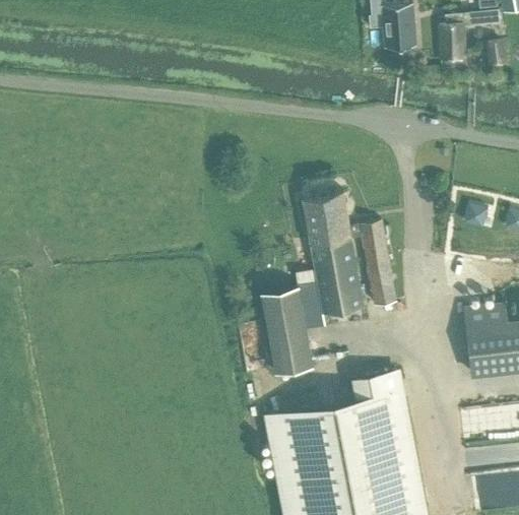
[(370,0),(372,17),(369,17),(370,30),(384,29),(386,50),(415,47),(412,5),(386,7),(385,0),(370,0)]
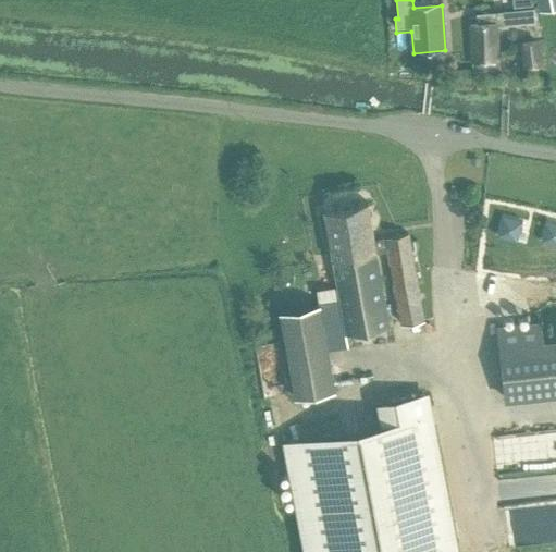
[(531,0),(514,0),(515,11),(533,10),(531,0)]
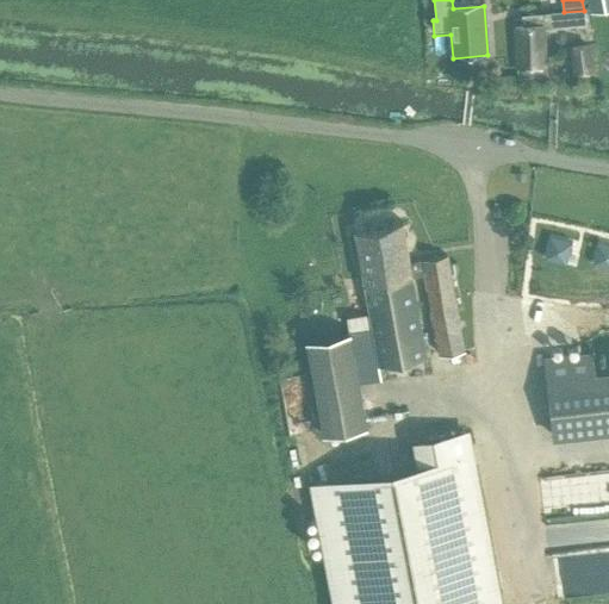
[(608,0),(589,0),(592,17),(608,12),(608,0)]
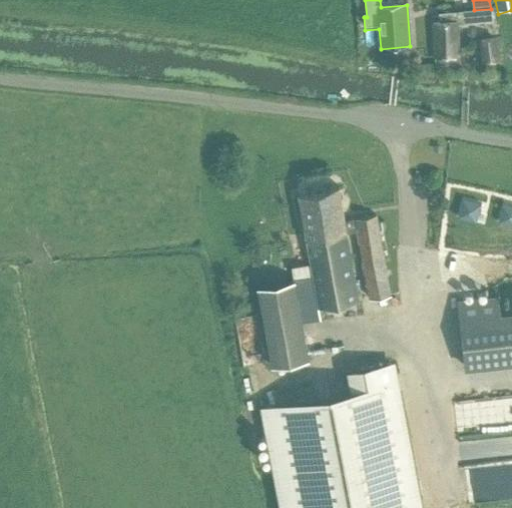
[(440,28),(434,28),(436,63),(439,62),(439,71),(460,69),(457,29),(493,26),(492,13),(440,18),(440,28)]
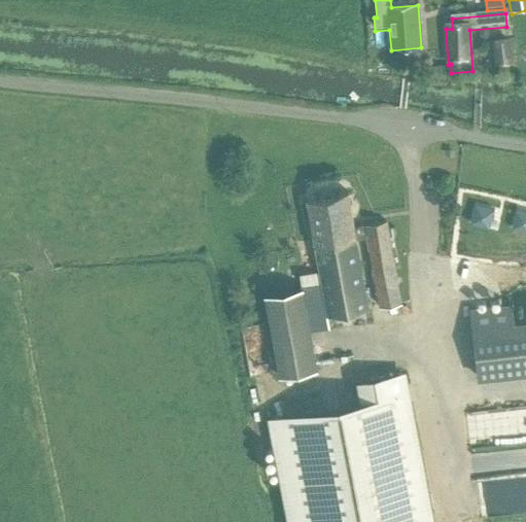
[(513,68),(510,44),(491,46),(494,70),(513,68)]
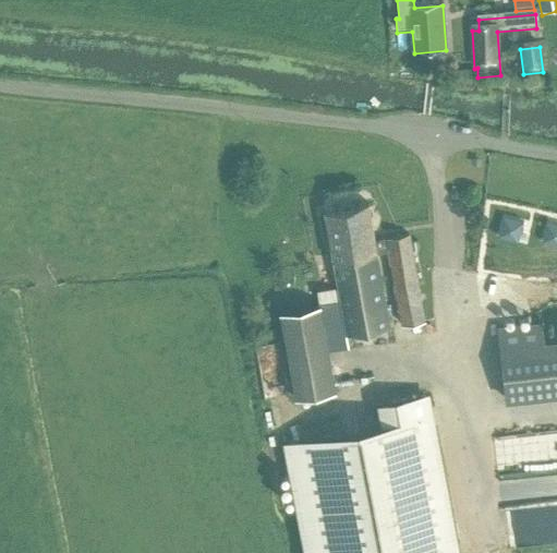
[(319,309),(280,316),(295,403),(335,395),(328,357),(349,352),(347,338),(390,331),(377,257),(375,244),(368,207),(324,215),(340,304),(319,309)]
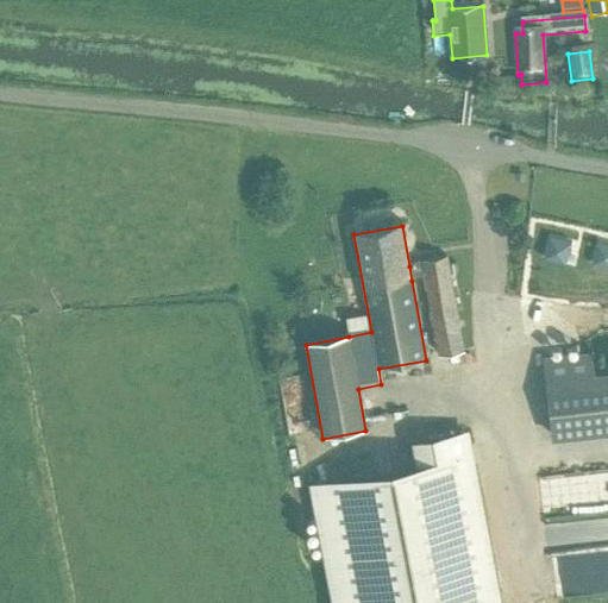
[(550,243),(545,263),(565,269),(571,249),(550,243)]
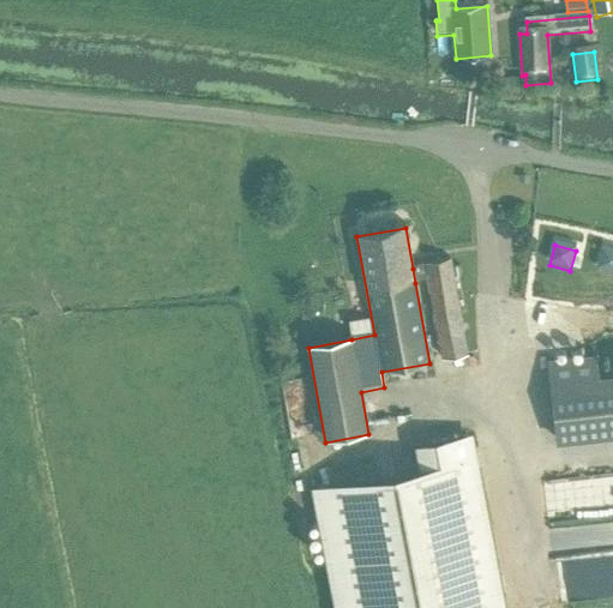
[(612,253),(604,251),(598,271),(612,276),(612,253)]
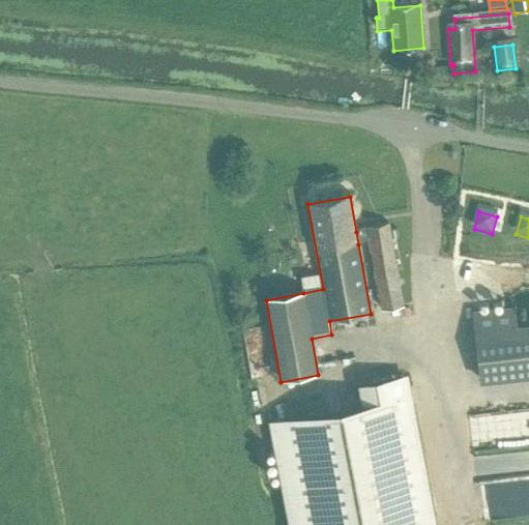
[(368,230),(356,232),(358,244),(370,242),(382,313),(404,309),(389,226),(368,230)]
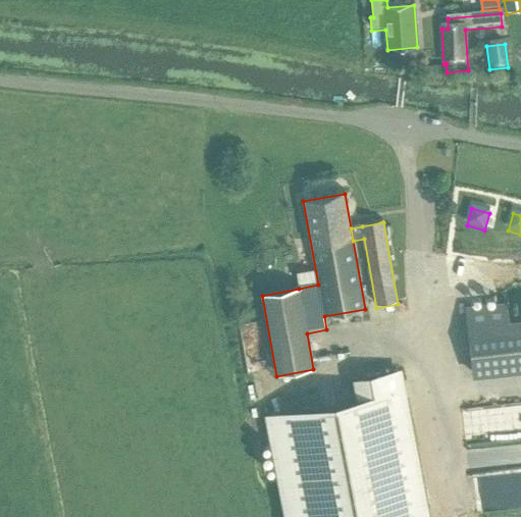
[(466,311),(473,378),(520,372),(520,323),(509,325),(507,307),(466,311)]
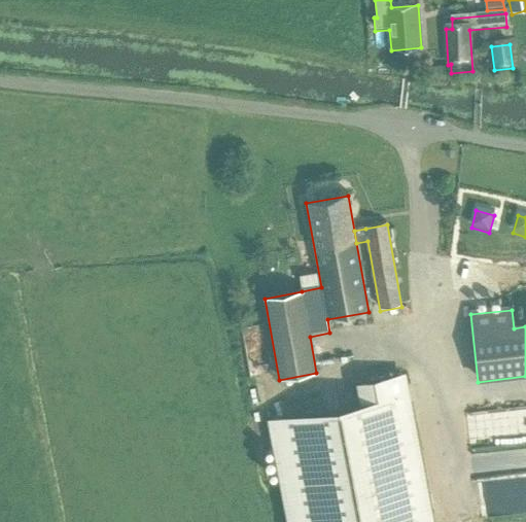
[(361,407),(273,424),(291,521),(428,521),(400,378),(357,386),(361,407)]
